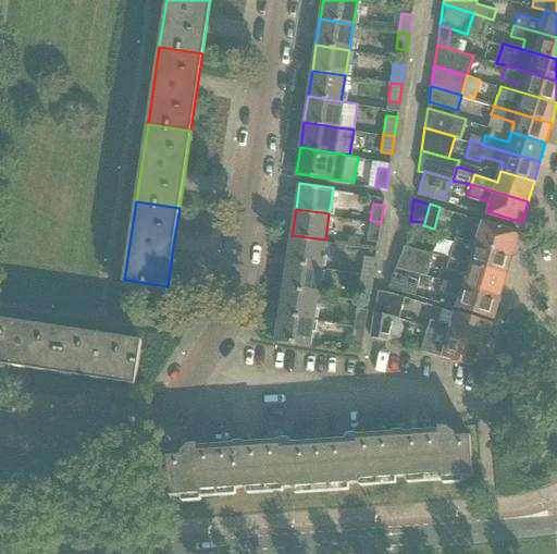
[(458,225),(455,235),(475,242),(512,253),(519,230),(483,219),(480,232),(458,225)]
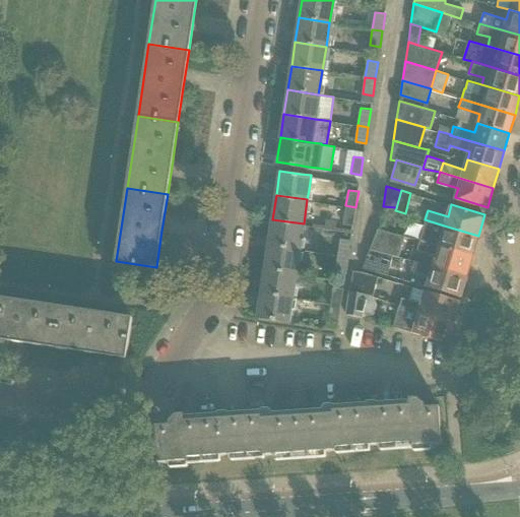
[(355,207),(345,205),(343,222),(353,224),(355,207)]
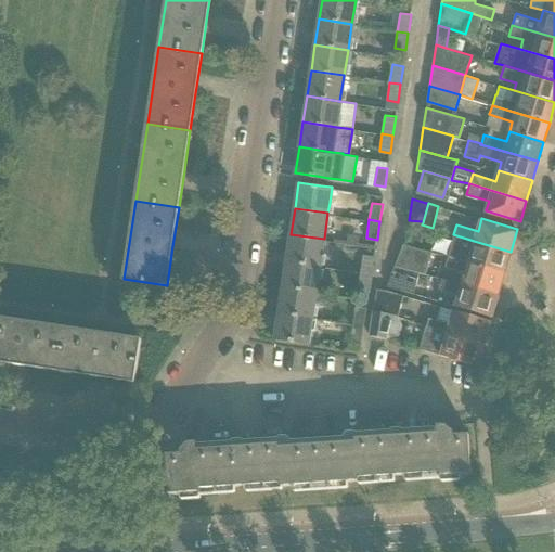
[(291,234),(286,259),(320,265),(324,239),(291,234)]
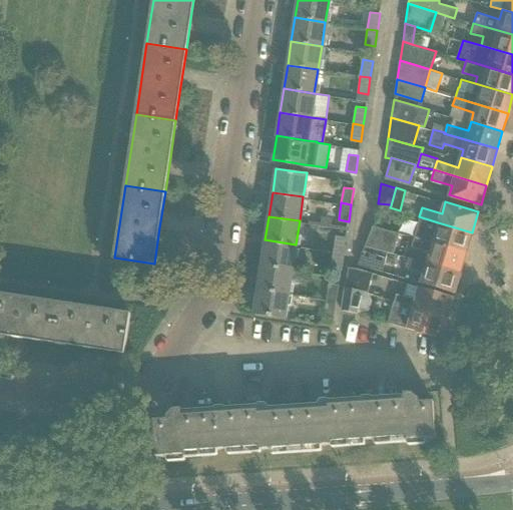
[(419,216),(414,236),(467,251),(472,232),(438,222),(419,216)]
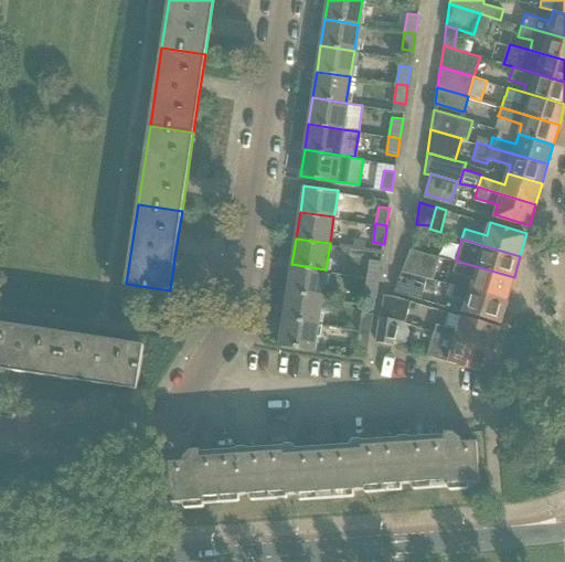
[(411,248),(403,268),(434,277),(440,256),(411,248)]
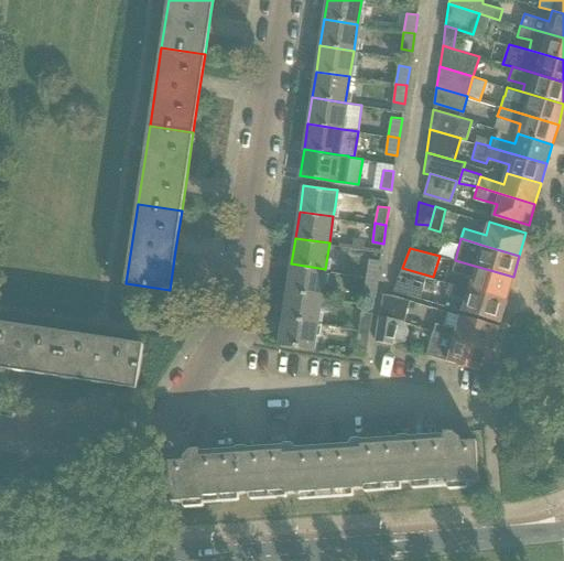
[(369,258),(367,274),(378,277),(381,259),(369,258)]
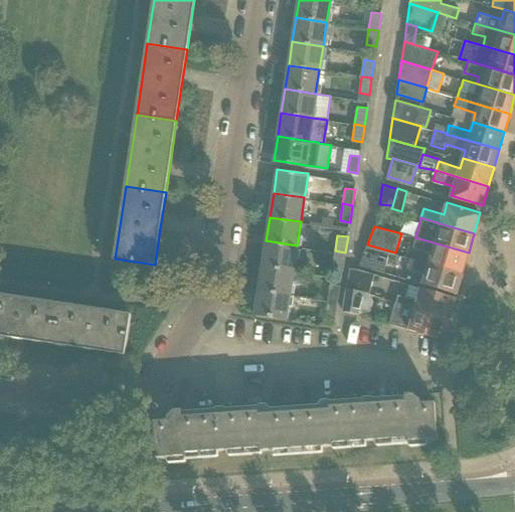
[(413,243),(412,246),(431,252),(427,263),(463,273),(469,252),(415,237),(413,243)]
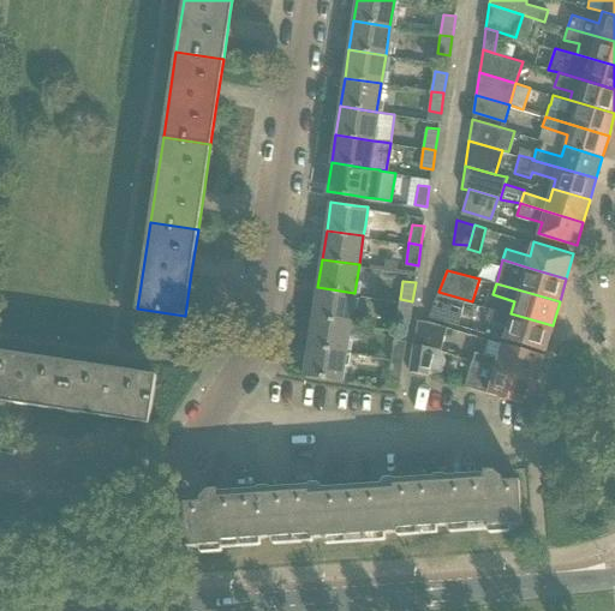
[(317,287),(314,316),(350,322),(354,293),(317,287)]
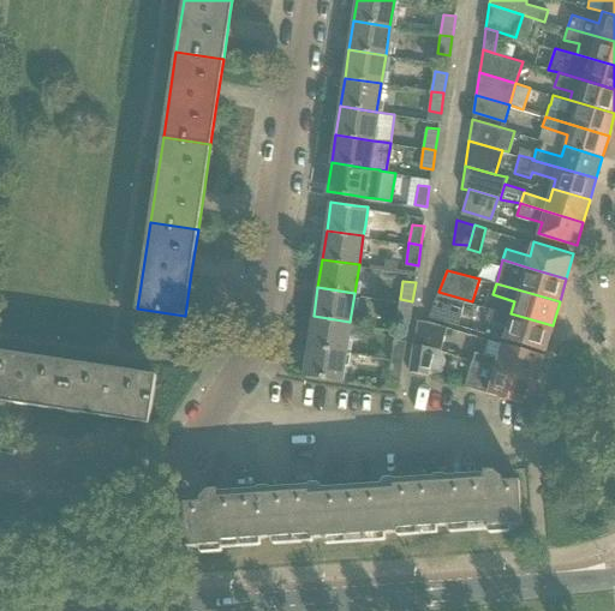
[(439,292),(429,316),(459,324),(466,300),(439,292)]
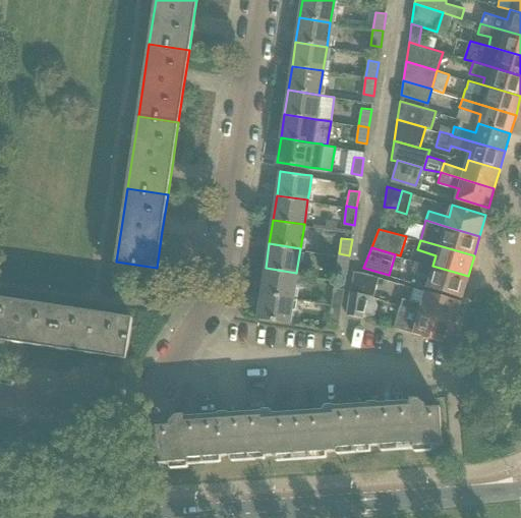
[(349,255),(339,253),(337,272),(347,273),(349,255)]
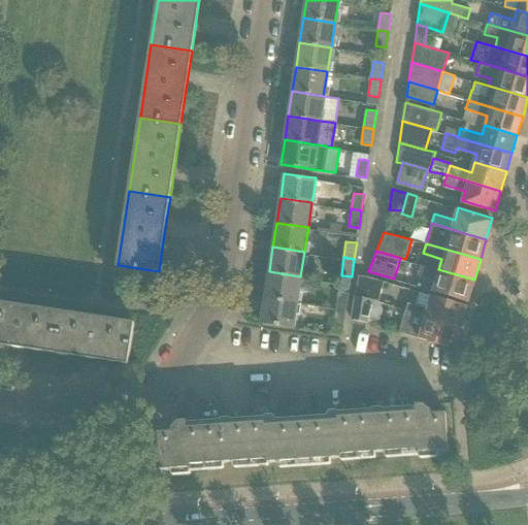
[(420,264),(418,273),(436,279),(432,290),(468,300),(474,280),(438,269),(420,264)]
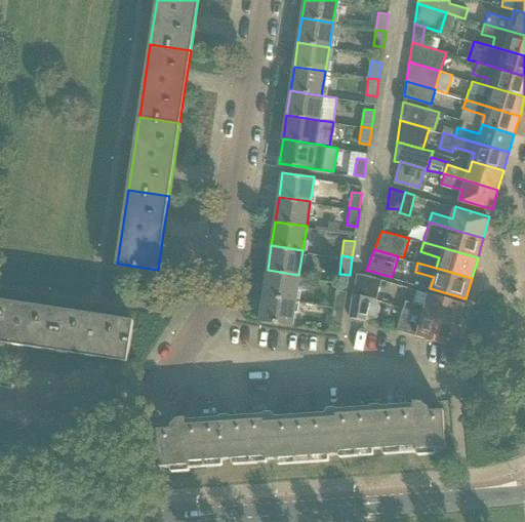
[(268,270),(264,294),(295,298),(298,275),(268,270)]
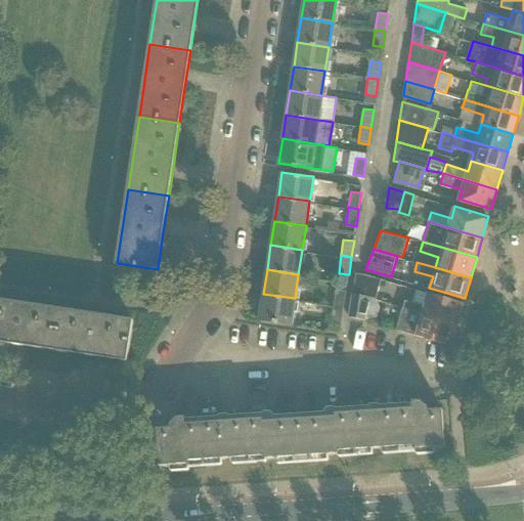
[(355,272),(352,293),(368,296),(375,298),(381,277),(366,273),(355,272)]
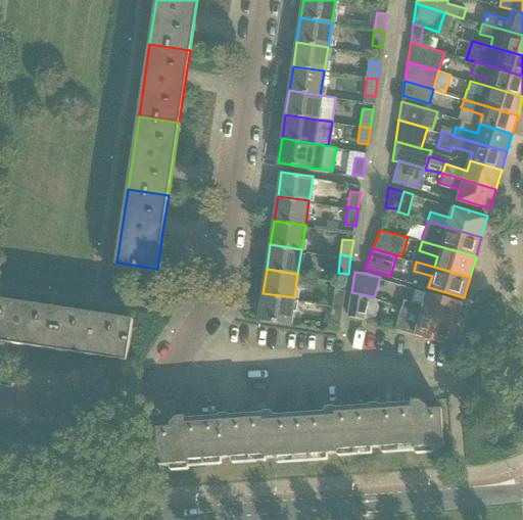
[(335,287),(333,303),(343,305),(345,289),(335,287)]
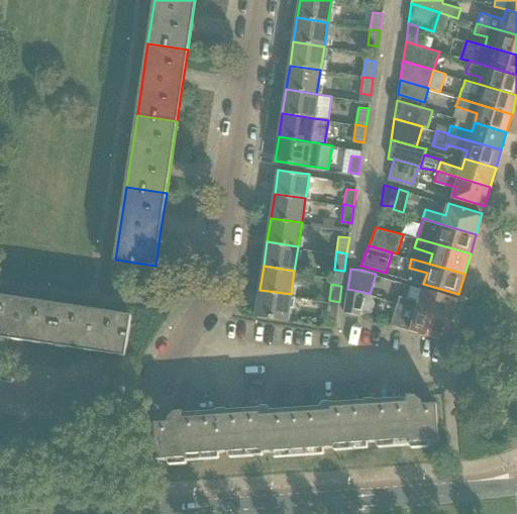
[(400,296),(398,304),(450,319),(457,298),(437,293),(423,288),(419,302),(406,298),(400,296)]
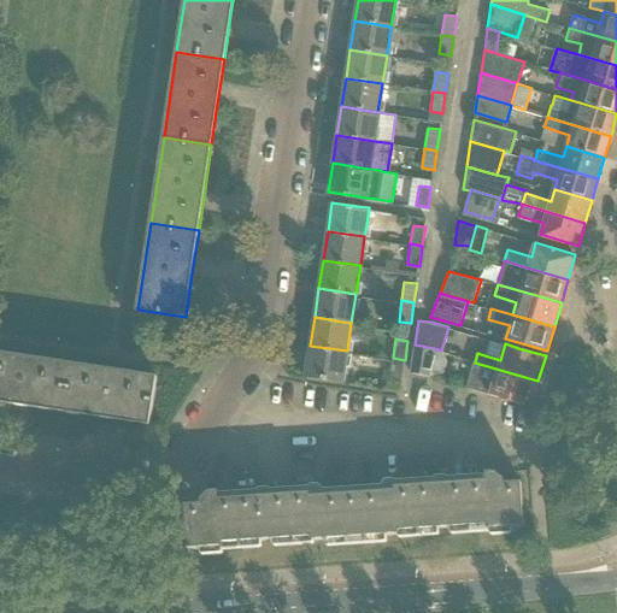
[(415,345),(411,371),(430,375),(434,349),(415,345)]
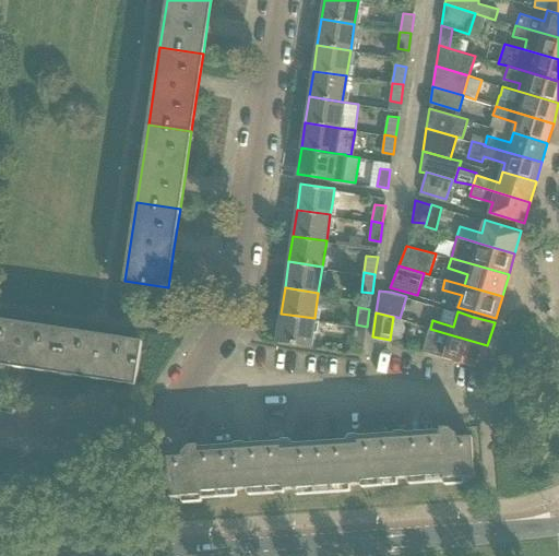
[(314,318),(281,314),(276,340),(310,345),(314,318)]
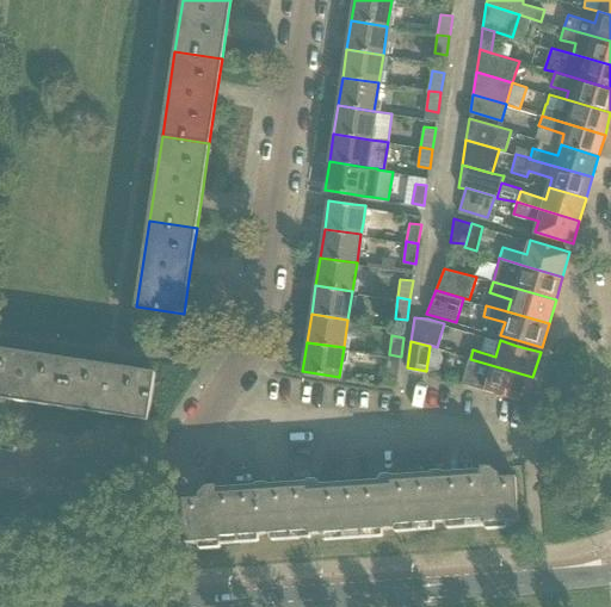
[(0,395),(14,397),(31,400),(61,404),(69,358),(26,351),(20,350),(0,346),(0,395)]
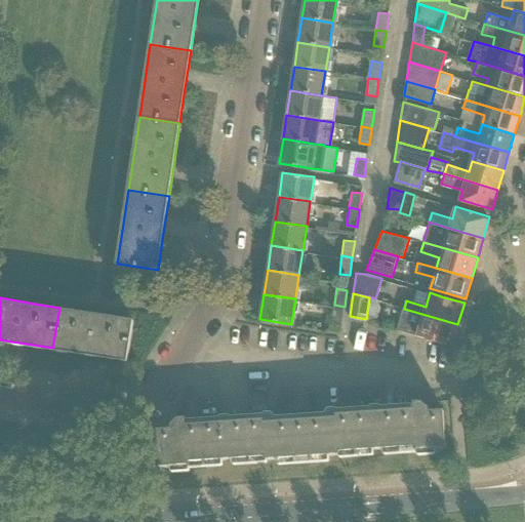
[(345,307),(334,305),(331,322),(341,324),(345,307)]
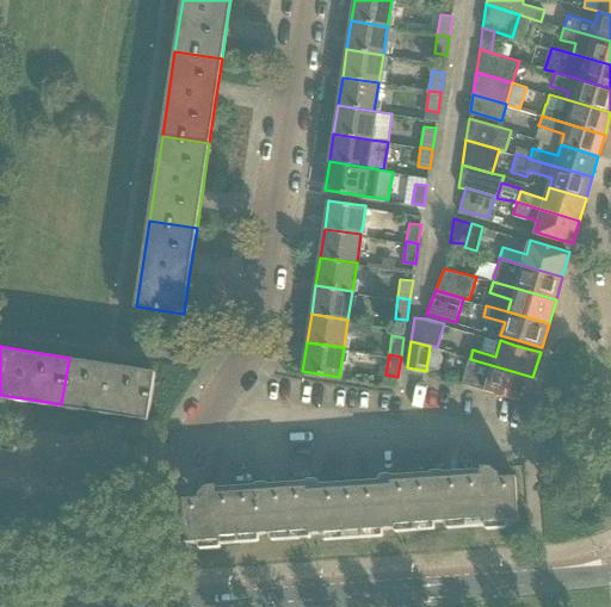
[(69,358),(61,404),(109,413),(127,415),(148,419),(155,371),(69,358)]
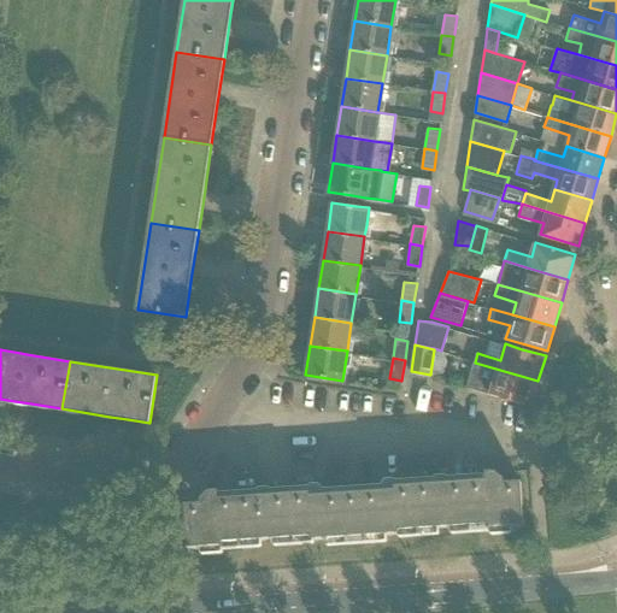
[(538,381),(475,363),(466,388),(501,398),(501,399),(509,400),(530,406),(538,381)]
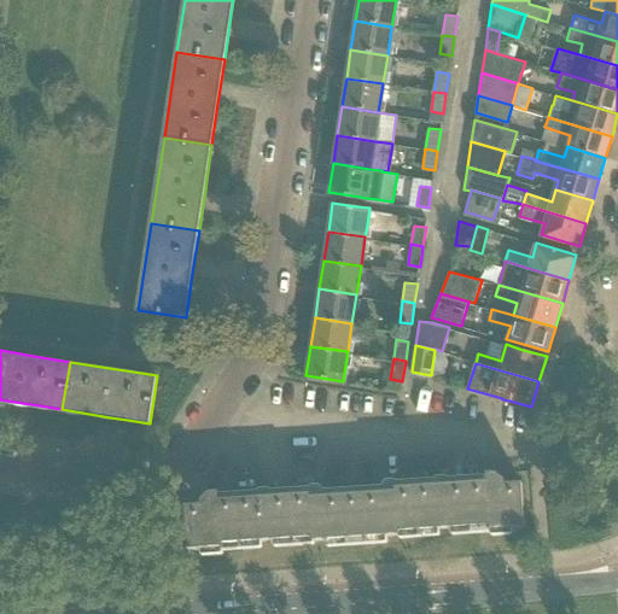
[(186,504),(186,509),(188,548),(223,547),(223,543),(313,537),(313,541),(401,534),(401,531),(490,524),(490,527),(525,525),(522,481),(506,483),(506,479),(497,472),(488,472),(488,480),(397,487),(397,491),(312,496),(312,492),(220,498),(220,491),(210,491),(202,501),(202,503),(186,504)]
